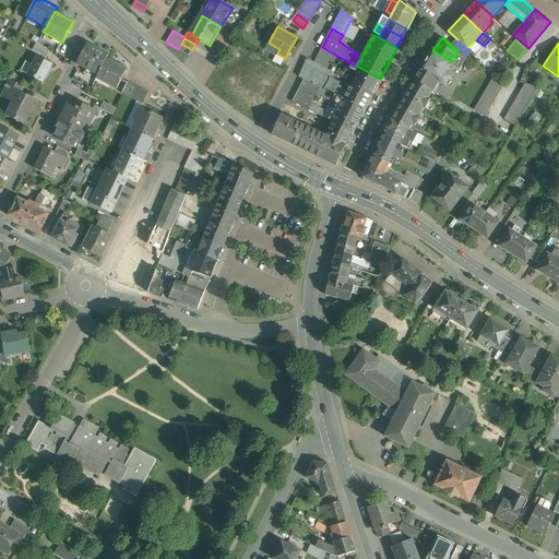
[(50,50),(36,44),(33,50),(46,58),(50,50)]
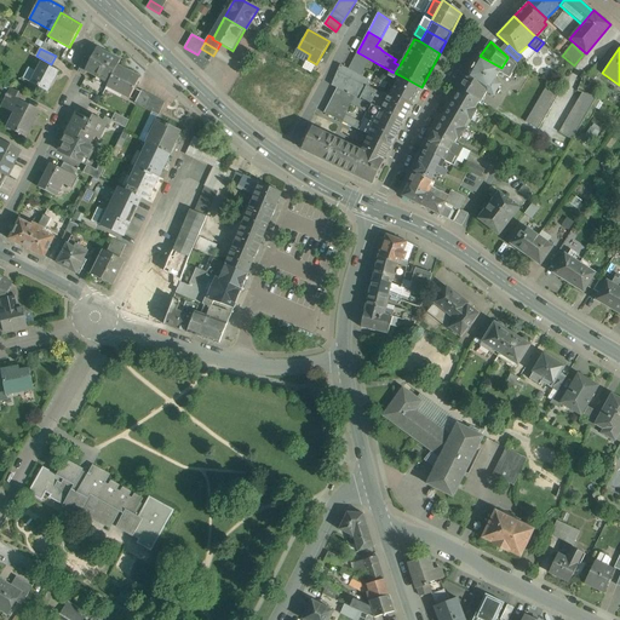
[(121,61),(97,49),(91,61),(86,72),(97,78),(98,75),(109,81),(118,67),(121,61)]
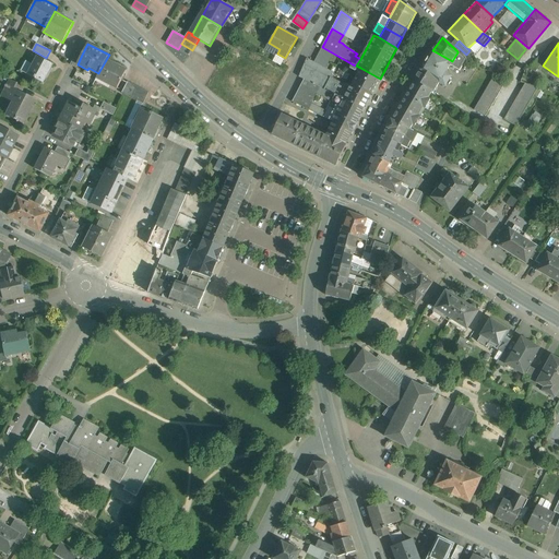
[(192,50),(181,44),(178,49),(189,56),(192,50)]
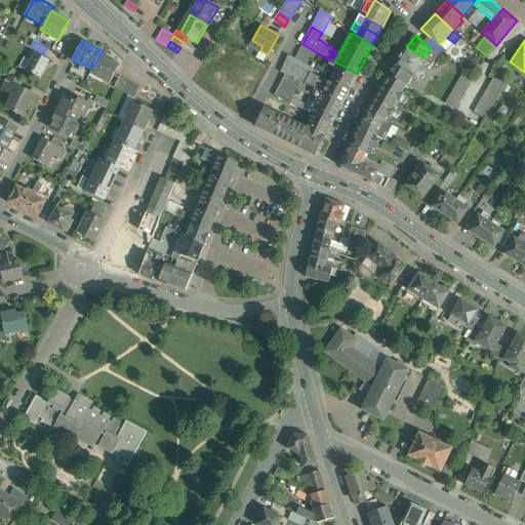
[(303,44),(295,58),(306,65),(313,50),(303,44)]
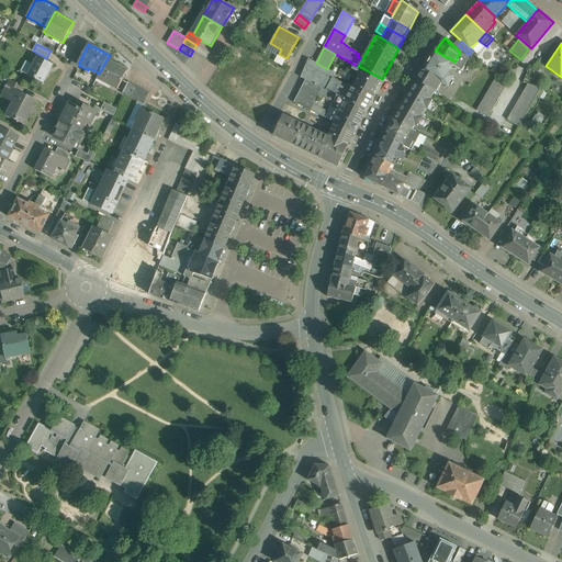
[(454,62),(435,51),(423,70),(441,82),(441,83),(448,74),(451,68),(452,65),(454,62)]
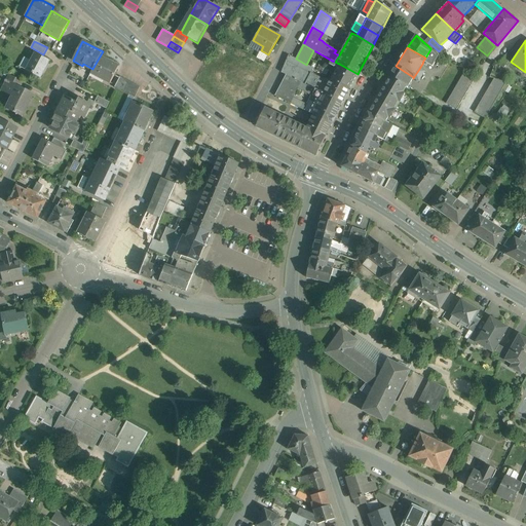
[(72,48),(66,61),(71,64),(73,61),(77,51),(72,48)]
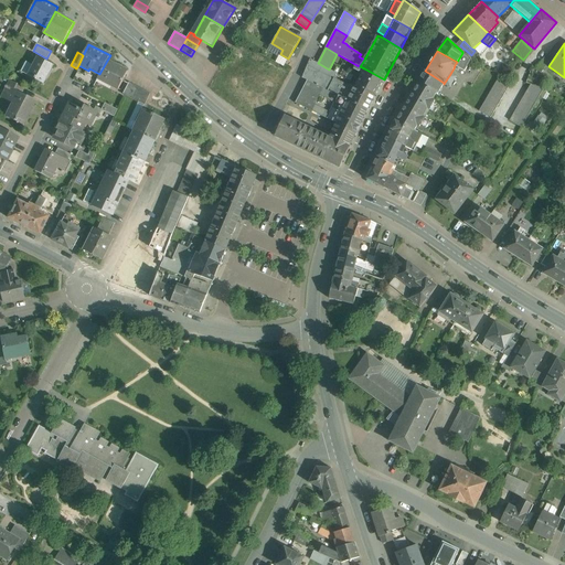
[(471,60),(462,53),(457,62),(455,65),(460,68),(465,72),(471,60)]
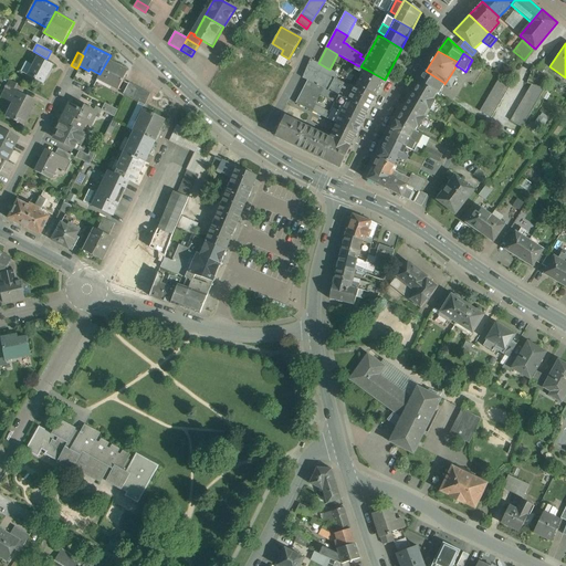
[(52,64),(39,58),(29,76),(43,83),(52,64)]
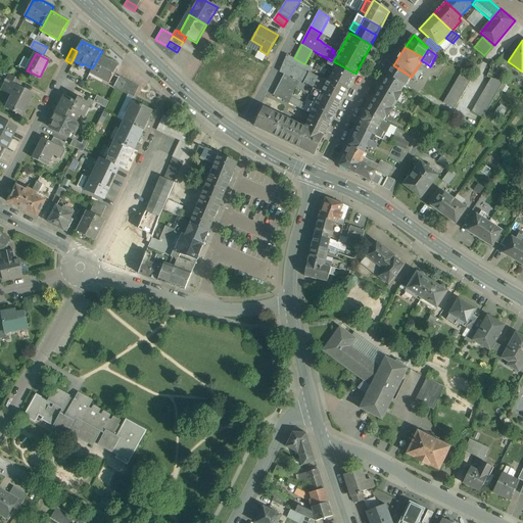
[(503,54),(495,63),(501,68),(509,58),(503,54)]
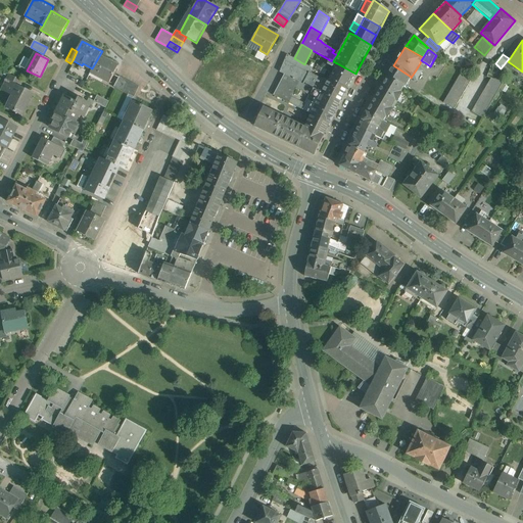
[(294,58),(287,55),(285,61),(310,75),(310,74),(313,68),(304,64),(294,58)]
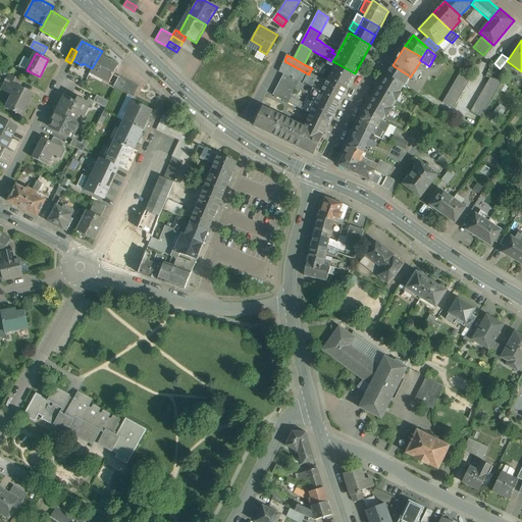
[(118,66),(99,56),(92,68),(91,72),(109,83),(118,66)]
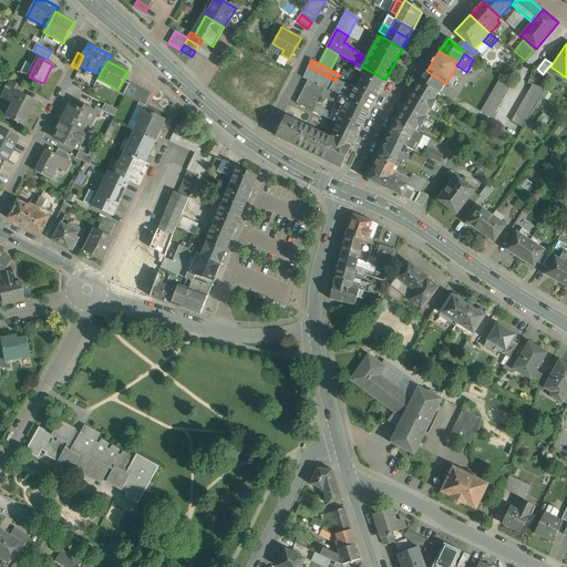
[(336,81),(309,66),(303,78),(309,81),(325,89),(330,91),(336,81)]
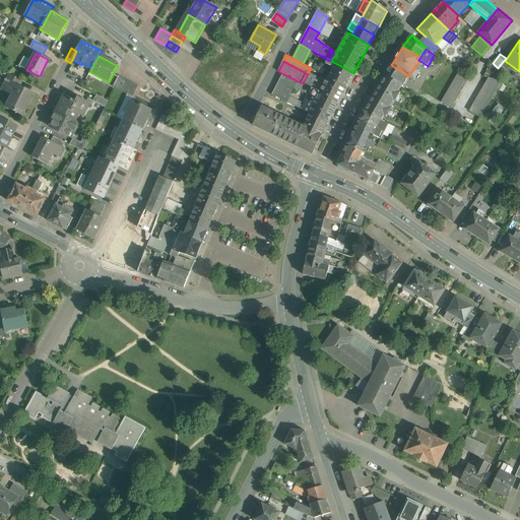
[(353,73),(335,63),(334,66),(328,77),(345,86),(353,73)]
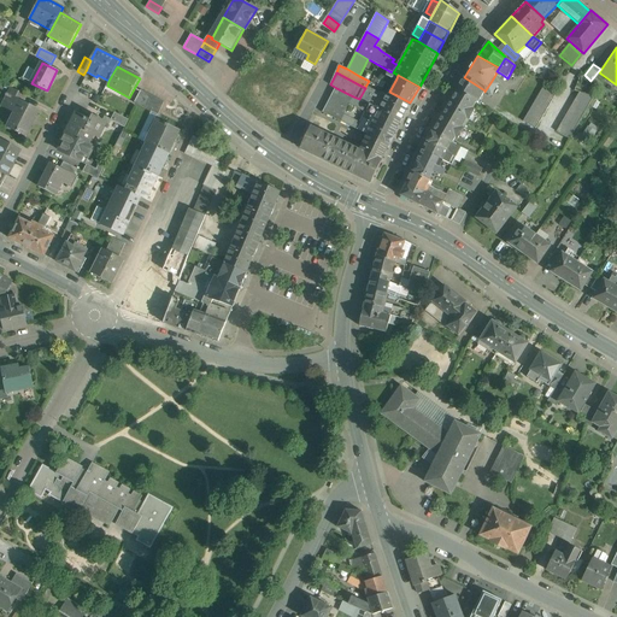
[(485,90),(464,77),(457,90),(477,103),(485,90)]
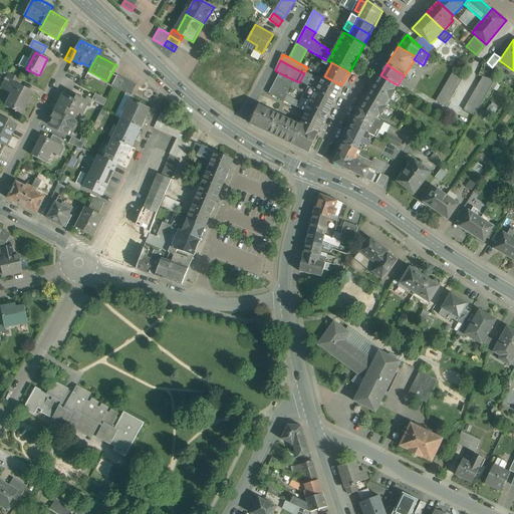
[(415,70),(410,67),(404,76),(410,79),(415,70)]
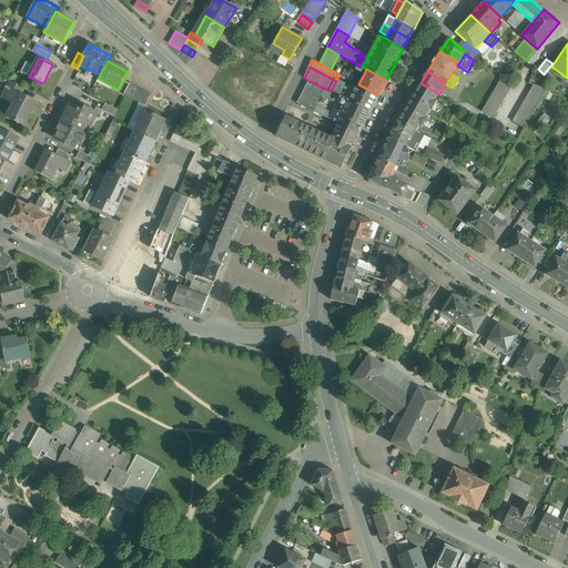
[(356,89),(336,80),(336,81),(331,91),(350,101),(356,89)]
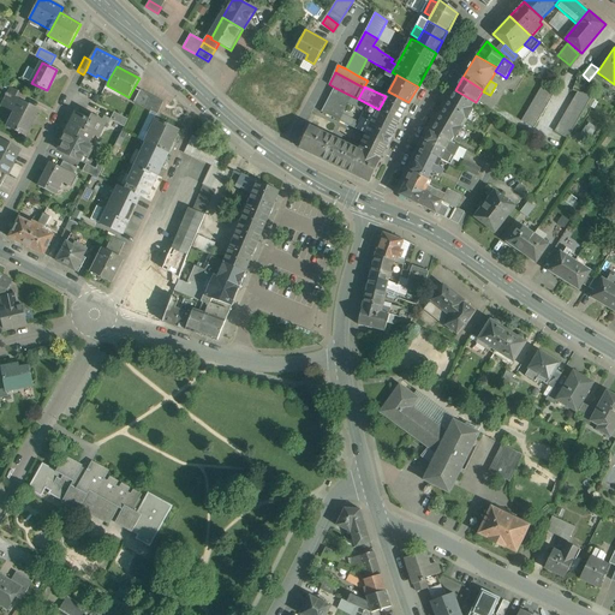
[(25,95),(11,88),(9,95),(22,102),(25,95)]
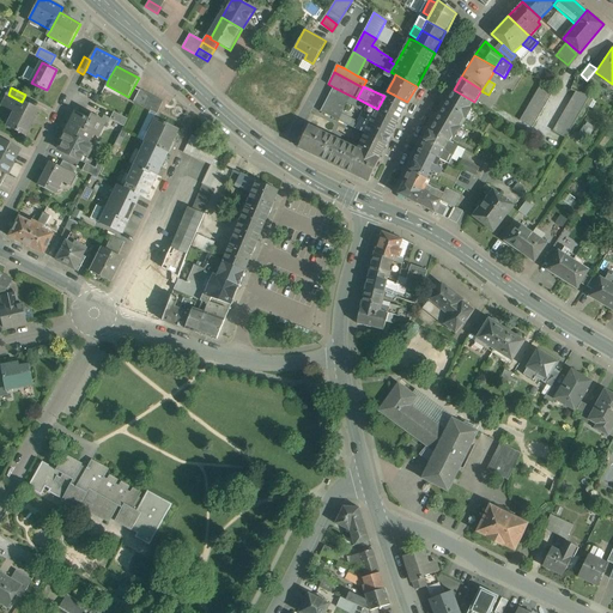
[(334,87),(321,111),(339,120),(341,115),(347,103),(351,96),(334,87)]
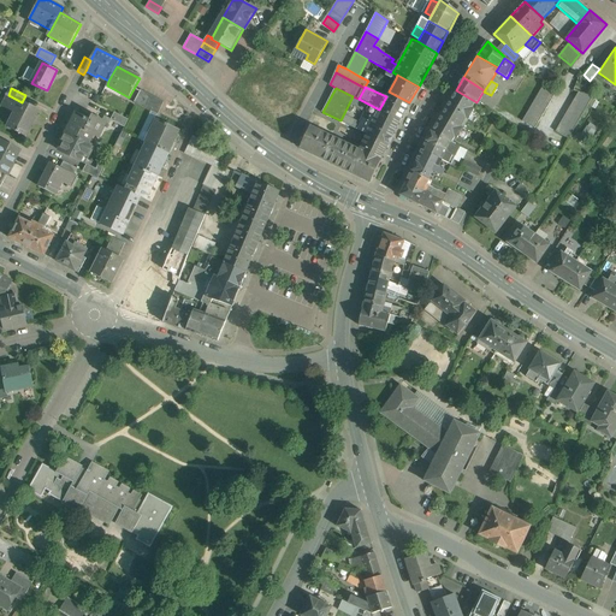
[(533,128),(554,95),(543,89),(522,120),(533,128)]
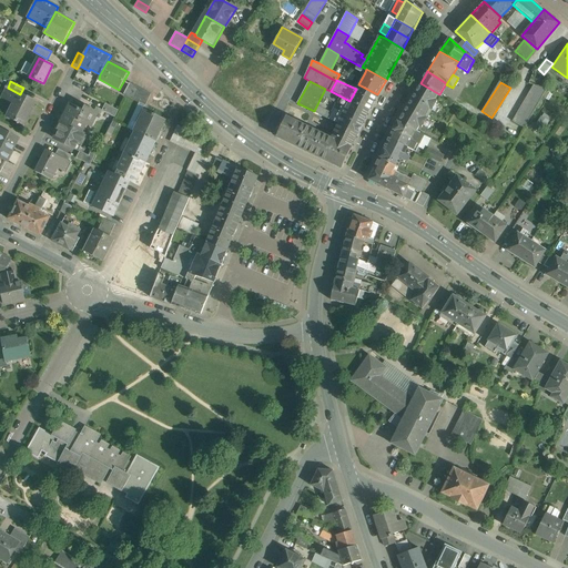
[(140,88),(130,83),(123,94),(133,100),(140,88)]
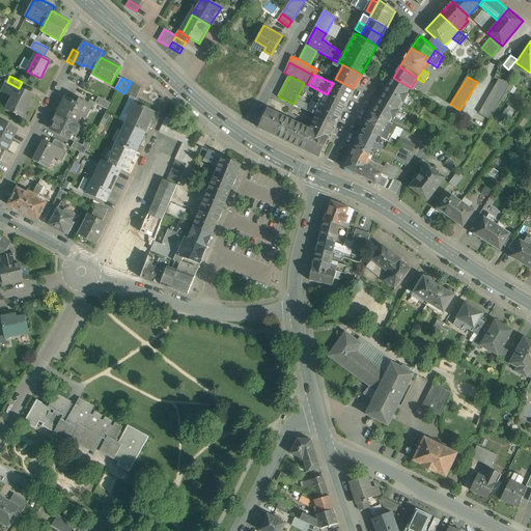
[(393,78),(371,114),(388,122),(391,124),(412,88),(411,88),(393,78)]
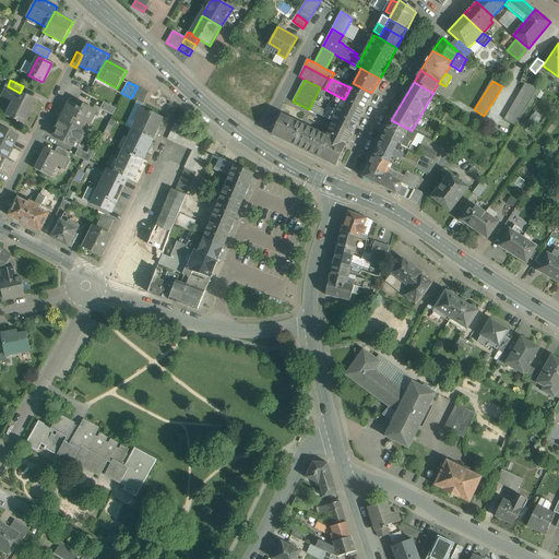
[(371,93),(353,83),(351,87),(344,99),(364,109),(371,93)]
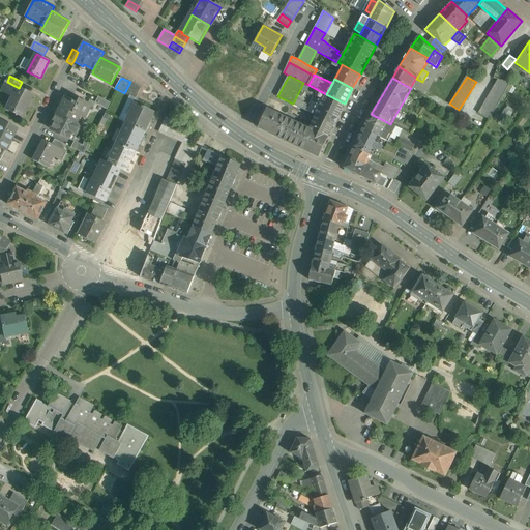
[(499,80),(479,112),(490,118),(509,84),(499,80)]
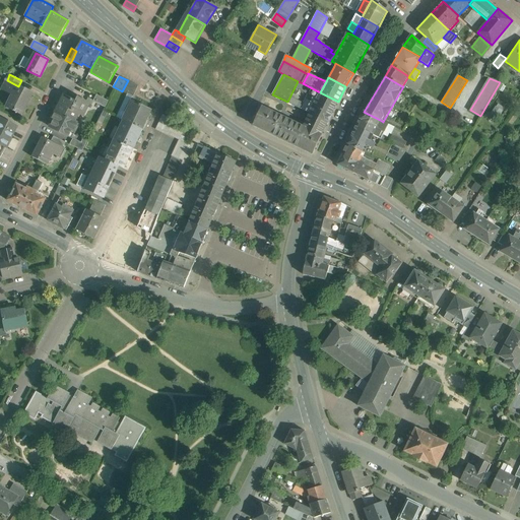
[(7,80),(5,79),(4,80),(9,83),(5,91),(12,95),(6,108),(21,115),(33,93),(18,86),(7,80)]
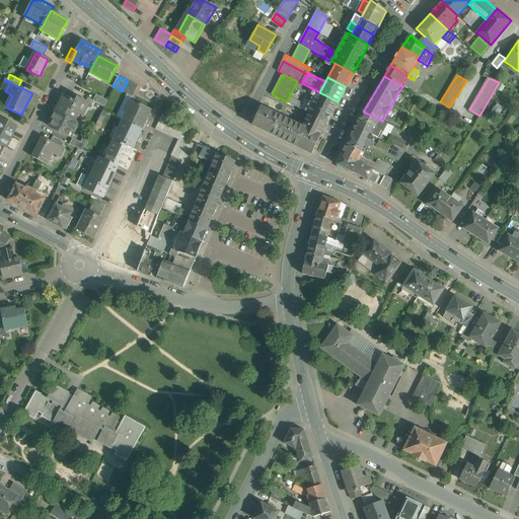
[(138,86),(128,80),(122,91),(133,97),(138,86)]
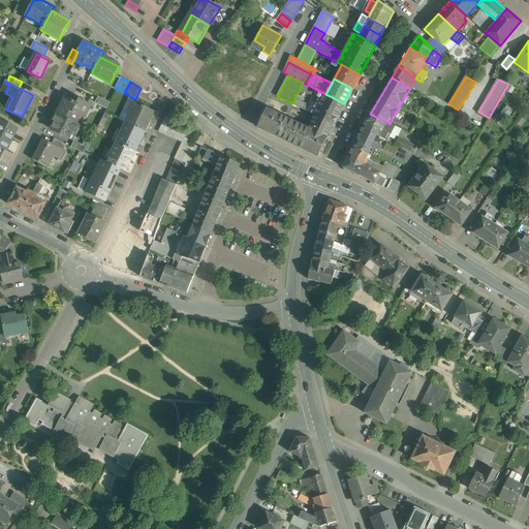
[(308,85),(303,83),(300,89),(314,96),(309,106),(294,99),(292,103),(315,115),(325,94),(308,85)]
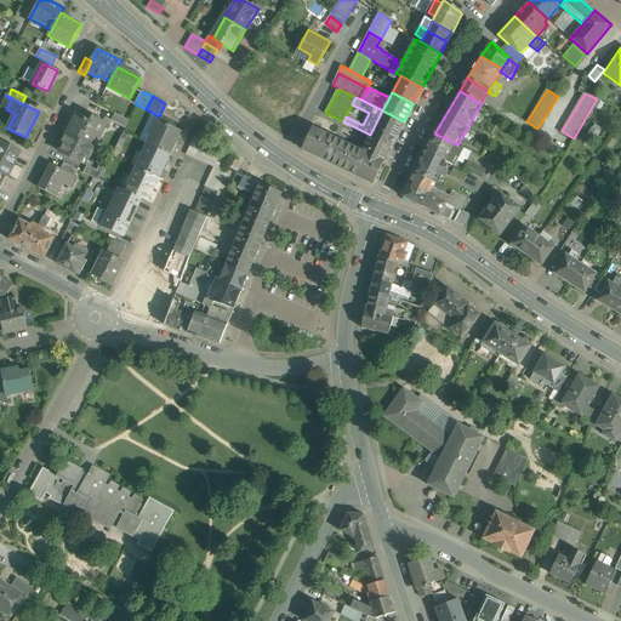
[(404,121),(382,110),(370,135),(392,146),(404,121)]
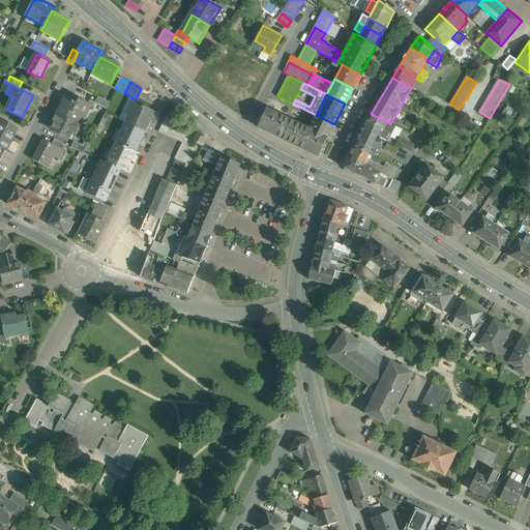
[(111,102),(98,96),(95,104),(107,110),(111,102)]
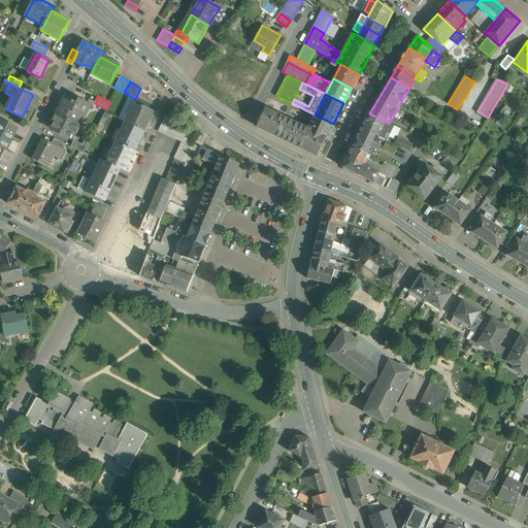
[(77,103),(66,97),(58,113),(75,123),(79,116),(84,118),(90,104),(79,99),(77,103)]
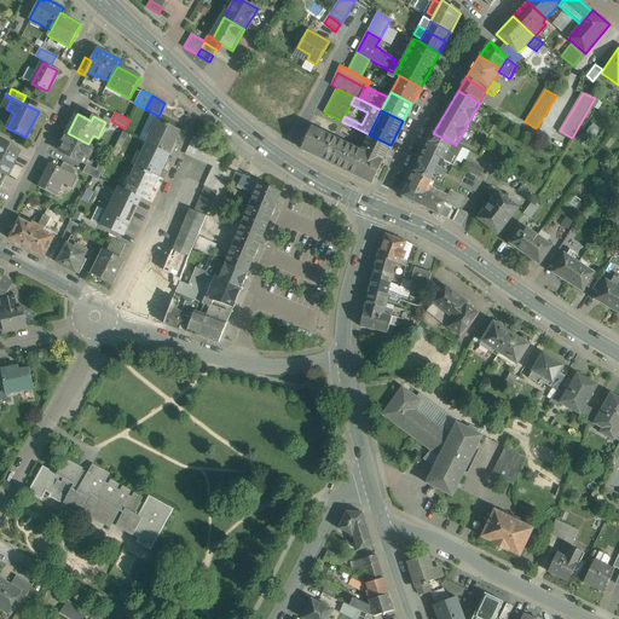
[(180,132),(157,121),(146,144),(148,144),(169,154),(180,132)]
